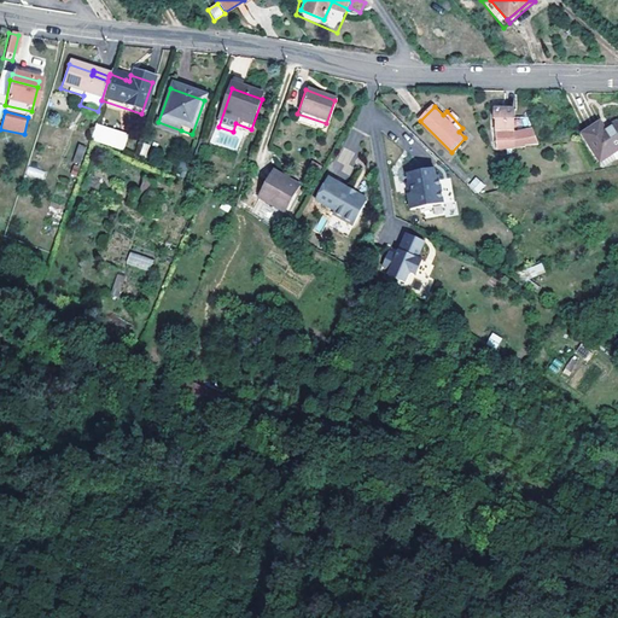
[(496,130),(497,151),(512,149),(512,147),(531,146),(531,135),(512,136),(513,112),(494,112),(494,123),(496,123),(495,130),(496,130)]
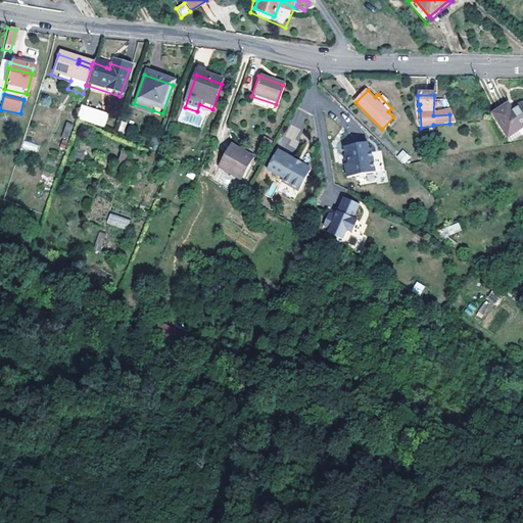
[(150,119),(153,110),(134,103),(132,111),(150,119)]
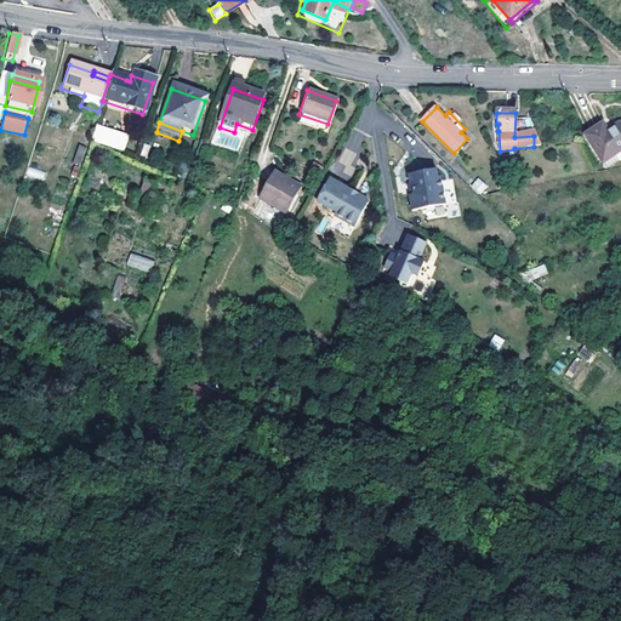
[(124,152),(129,135),(96,124),(91,141),(124,152)]
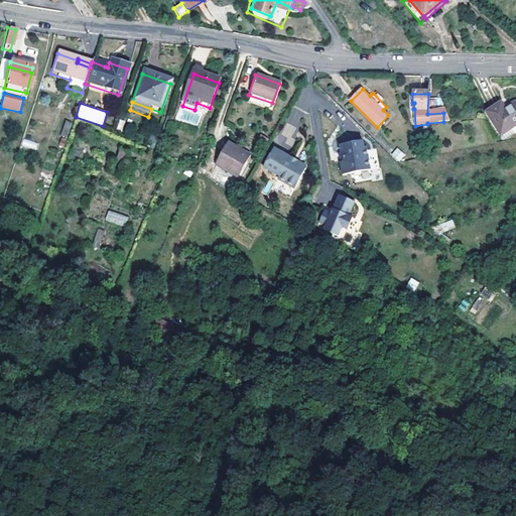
[(515,106),(512,106),(504,110),(501,104),(486,111),(498,136),(515,126),(515,106)]
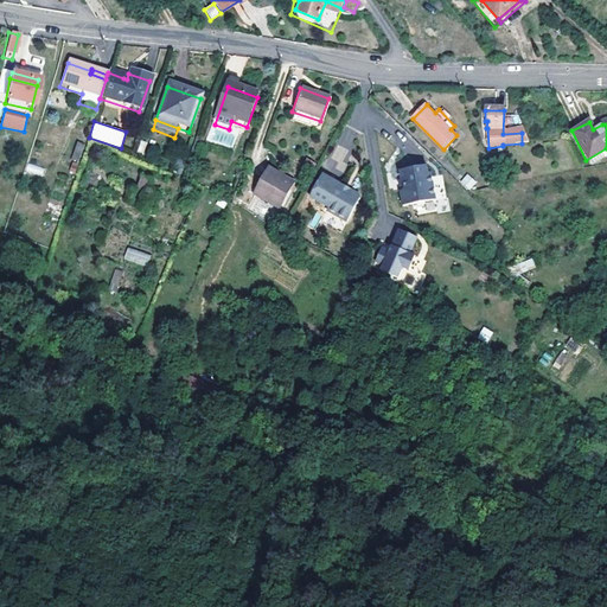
[(72,159),(81,161),(83,142),(75,141),(72,159)]
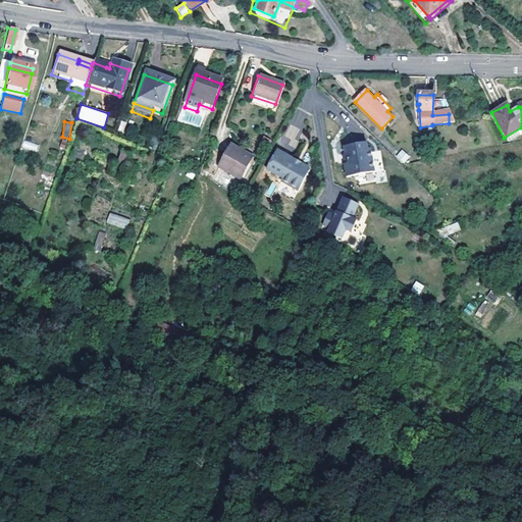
[(289,123),(278,145),(293,151),(303,131),(289,123)]
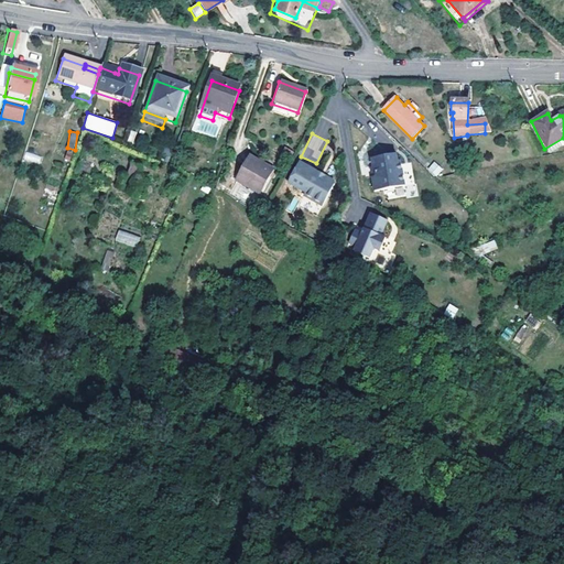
[(40,164),(42,156),(25,152),(23,160),(40,164)]
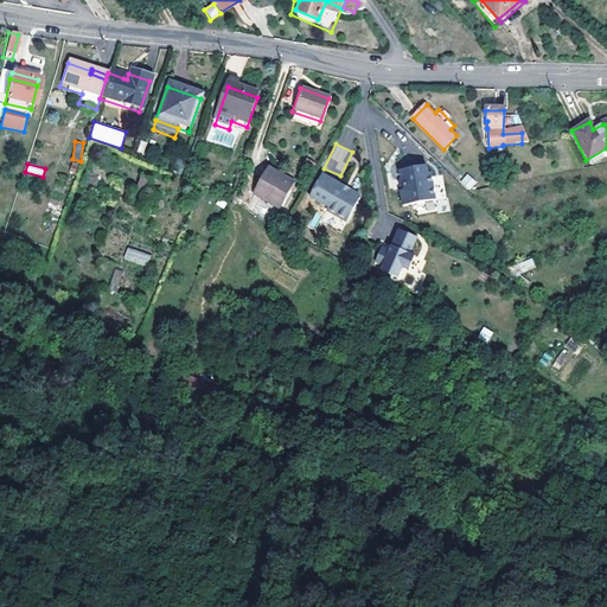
[(278,205),(289,180),(274,172),(275,170),(264,165),(251,192),(278,205)]
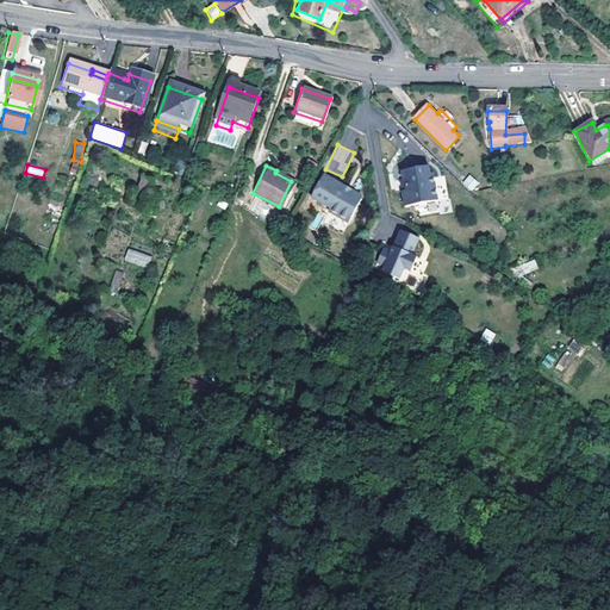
[(437,200),(433,174),(430,174),(429,166),(403,170),(405,180),(406,180),(408,191),(404,191),(403,191),(405,206),(437,200)]
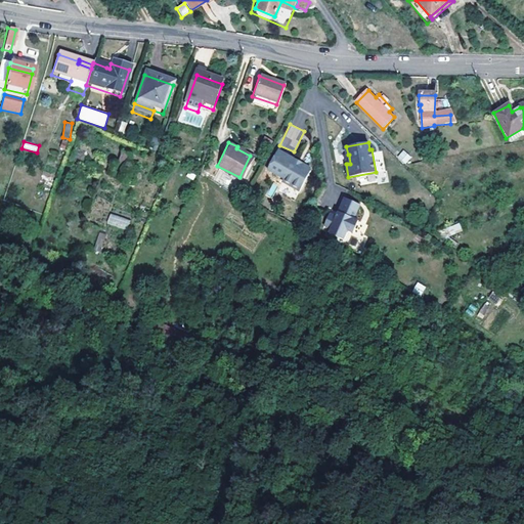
[(236,148),(250,156),(251,154),(237,146),(236,148)]
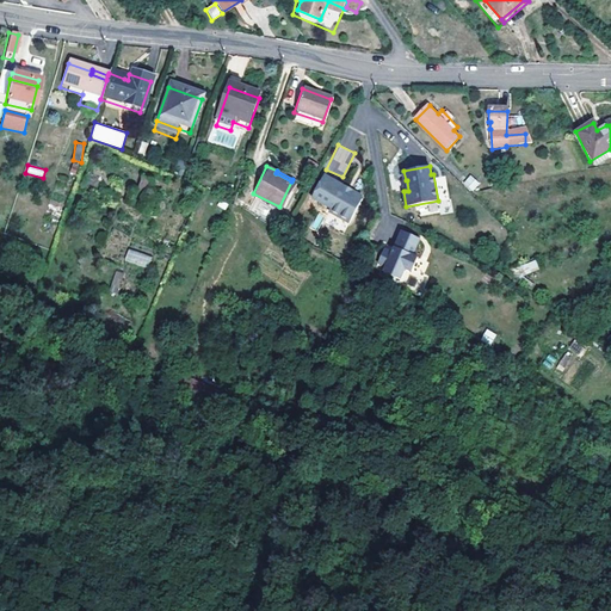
[(461,183),(470,193),(475,187),(463,174),(457,180),(461,183)]
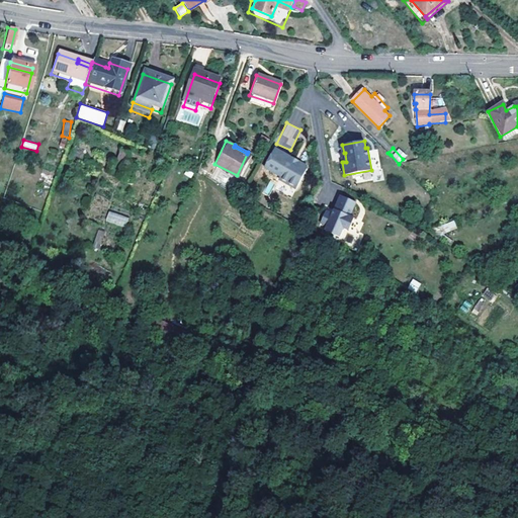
[(291,158),(275,149),(265,167),(281,176),(279,179),(296,189),(308,170),(307,166),(300,163),(296,164),(290,160),(291,158)]
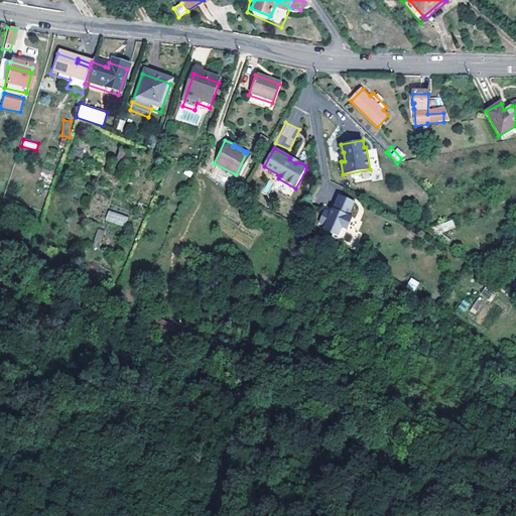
[(267,195),(272,182),(267,180),(262,192),(267,195)]
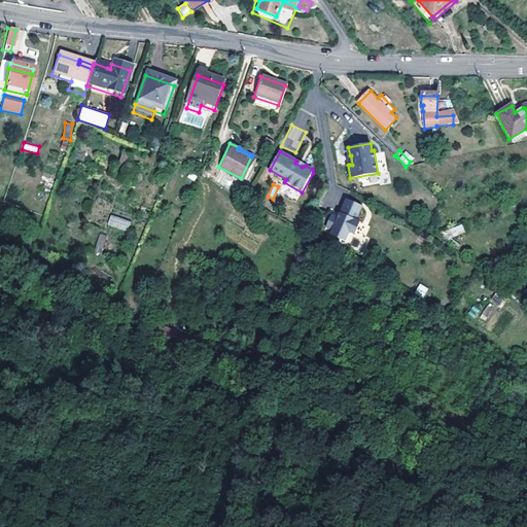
[(356,220),(362,206),(347,200),(339,218),(331,215),(326,226),(332,231),(330,235),(345,241),(350,232),(355,234),(360,222),(356,220)]
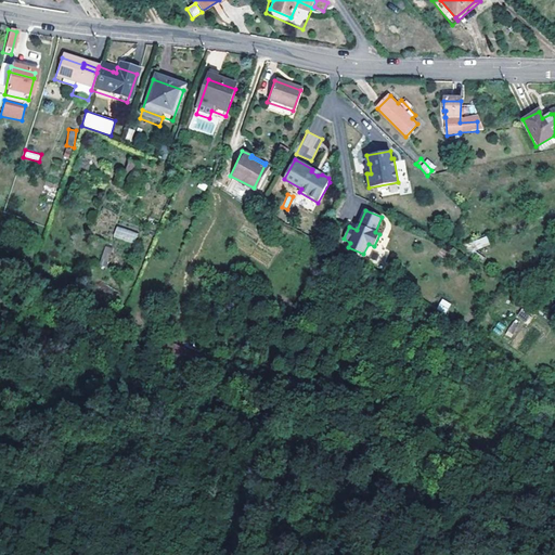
[(117,226),(113,236),(133,244),(138,233),(117,226)]
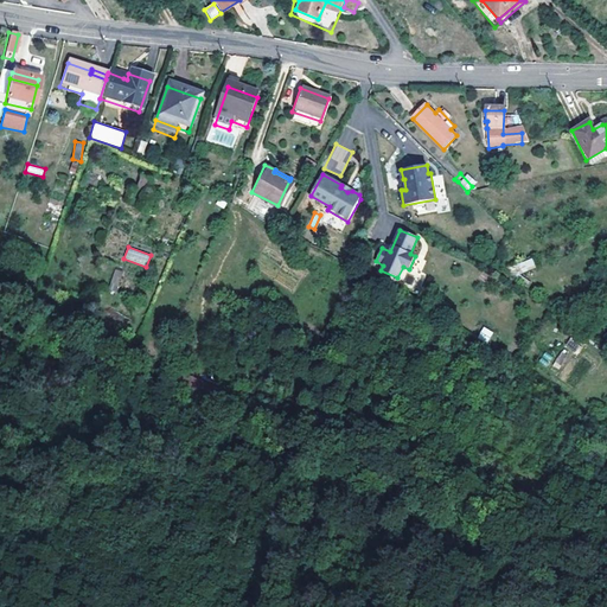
[(518,264),(522,272),(535,267),(532,259),(518,264)]
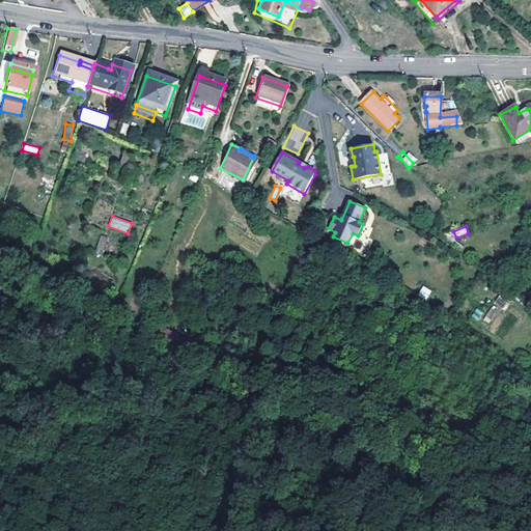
[(100,234),(94,254),(102,256),(107,236),(100,234)]
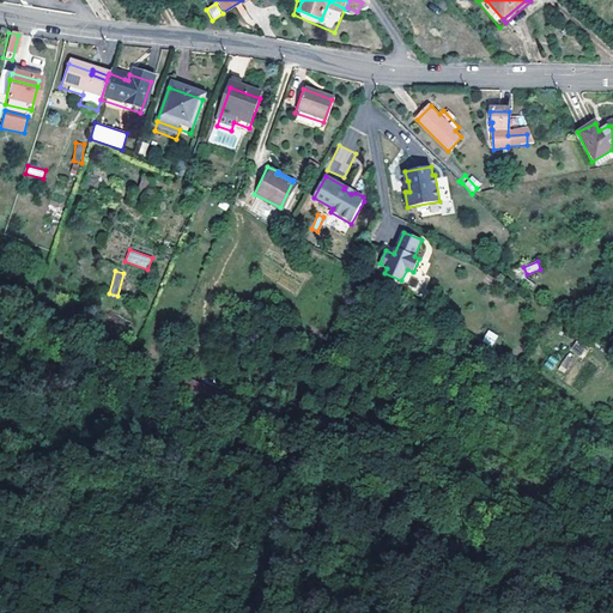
[(483,341),(495,345),(498,333),(487,329),(483,341)]
